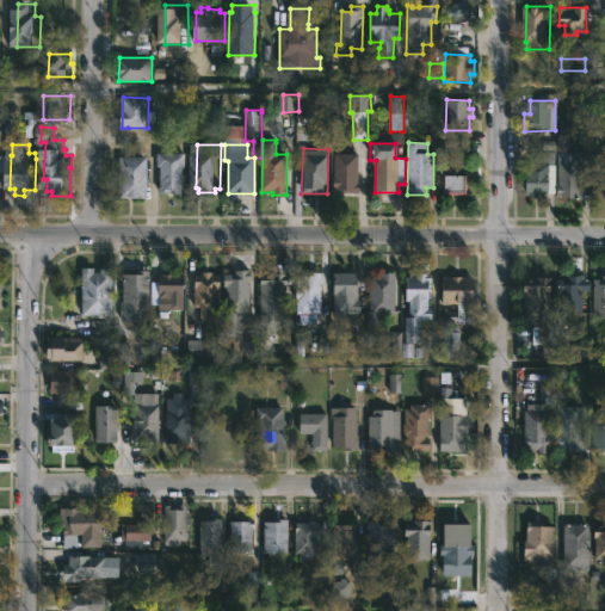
[(192,155),(192,168),(190,168),(190,195),(179,195),(179,191),(177,191),(177,196),(167,195),(167,166),(164,166),(165,154),(192,155)]
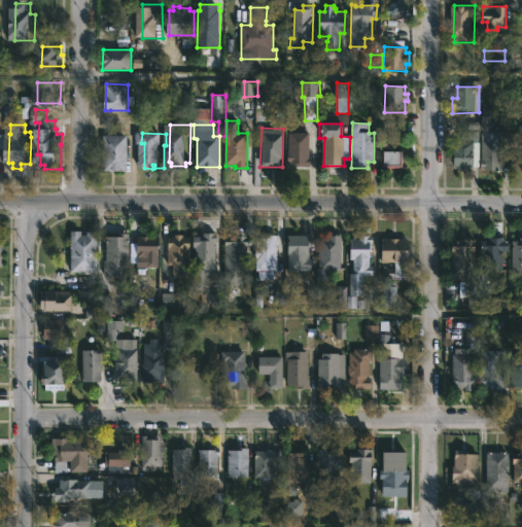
[(309,133),(309,157),(311,157),(311,166),(287,164),(288,133),(309,133)]
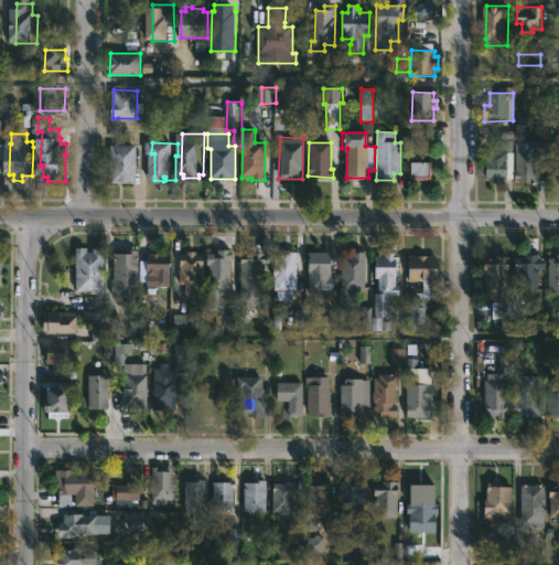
[(558,184),(551,183),(551,171),(549,171),(549,159),(551,159),(554,144),(558,144),(558,184)]
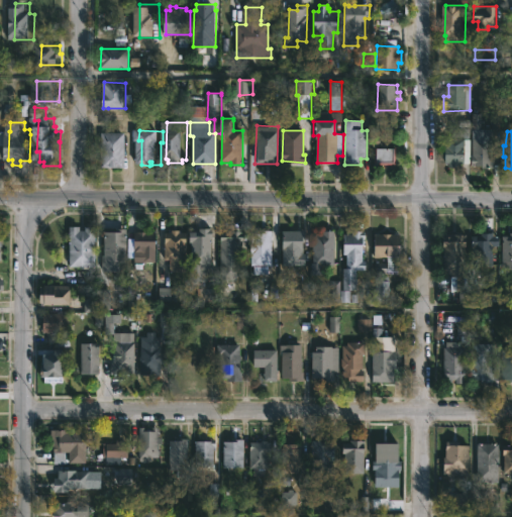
[(115,169),(107,169),(107,133),(130,133),(130,169),(115,169)]
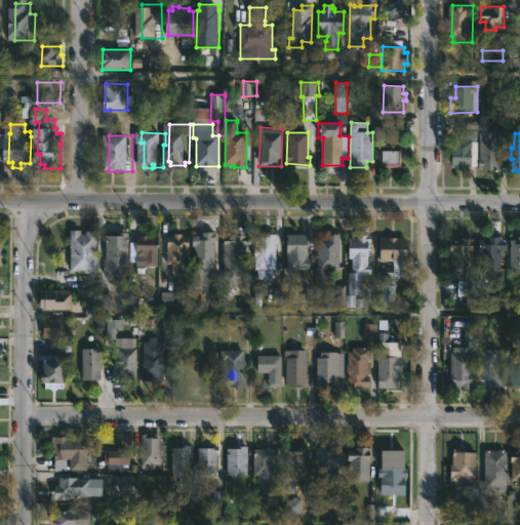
[(494,138),(494,140),(501,140),(501,162),(504,162),(504,171),(491,171),(491,169),(482,169),(482,166),(481,166),(481,139),(494,138)]
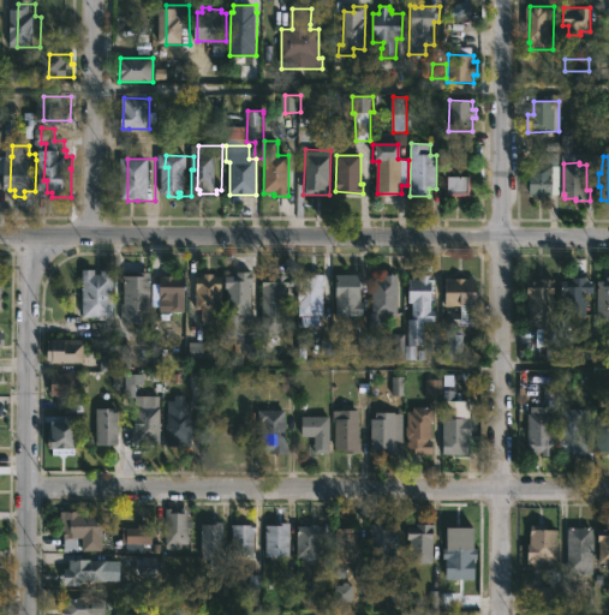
[(455,166),(455,169),(465,169),(465,174),(472,174),(472,196),(448,197),(448,166),(455,166)]
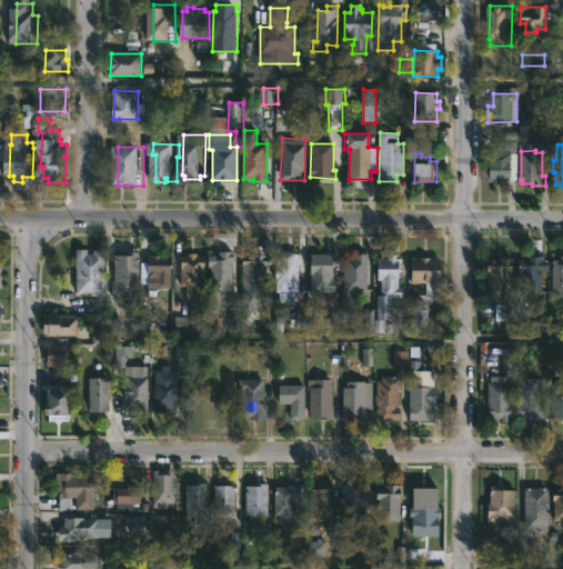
[(511,153),(511,180),(509,180),(508,186),(494,185),(494,179),(491,179),(491,153),(511,153)]
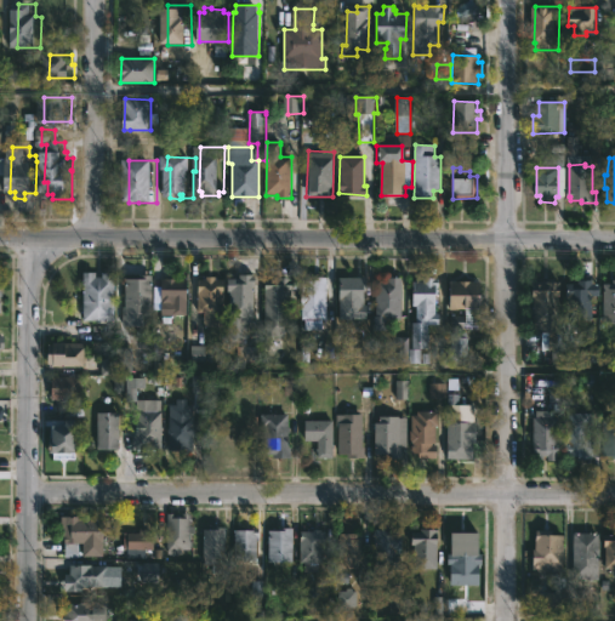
[(100,273),(100,278),(106,278),(106,273),(119,273),(118,319),(108,319),(108,323),(97,323),(97,318),(84,318),(84,278),(87,278),(87,273),(100,273)]
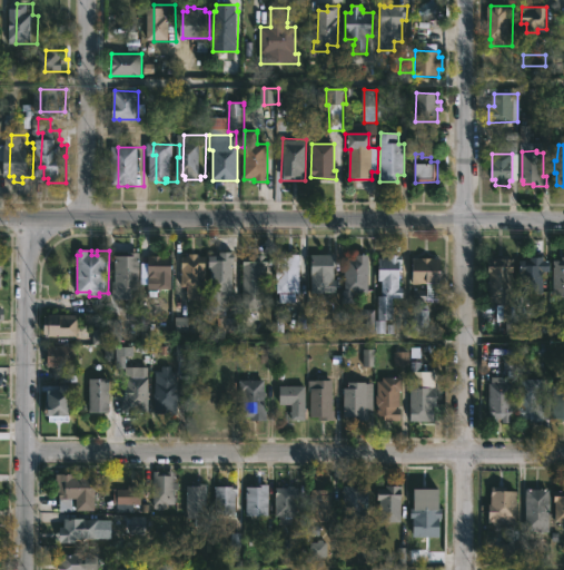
[(142,253),(142,296),(139,296),(139,298),(117,297),(118,282),(120,282),(121,256),(135,256),(135,253),(142,253)]
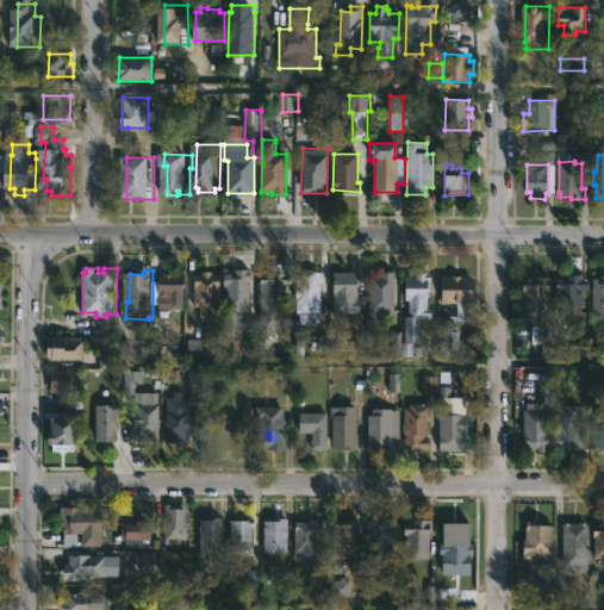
[(215,271),(215,273),(223,273),(223,288),(218,288),(218,319),(204,319),(204,306),(197,306),(197,273),(205,273),(205,271),(215,271)]
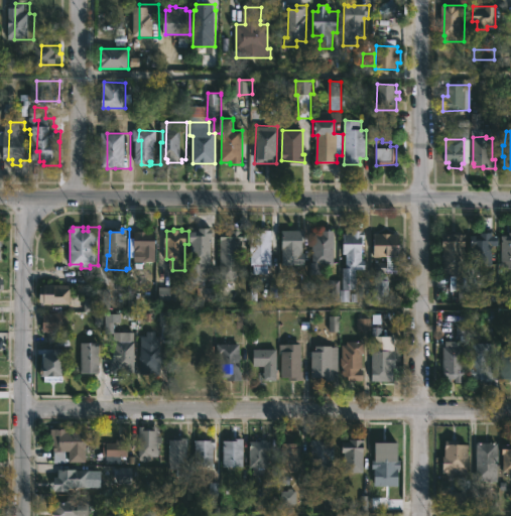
[(216,229),(216,231),(218,231),(218,239),(211,239),(211,265),(209,265),(208,280),(196,279),(197,266),(194,266),(194,232),(199,232),(199,229),(216,229)]
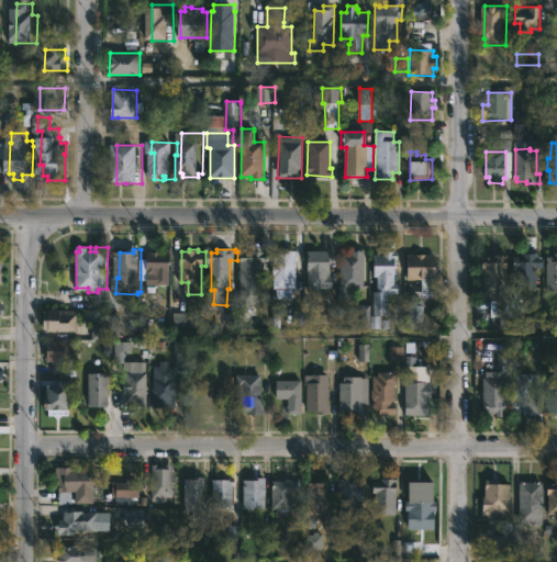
[(296,251),(296,289),(274,289),(274,276),(271,276),(271,263),(274,263),(274,255),(285,255),(285,251),(296,251)]
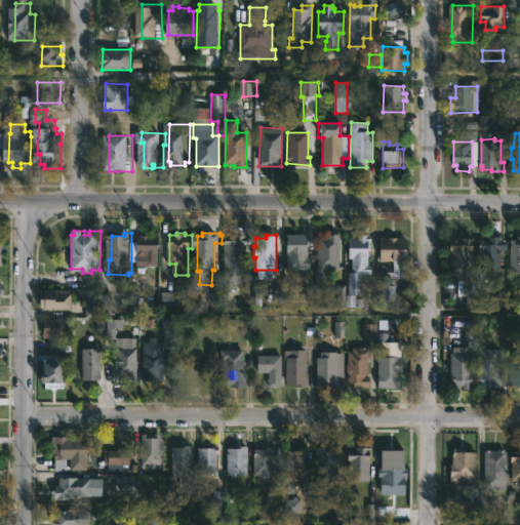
[(307,247),(307,258),(310,258),(310,271),(287,271),(287,255),(285,255),(285,241),(288,241),(288,235),(311,235),(311,247),(307,247)]
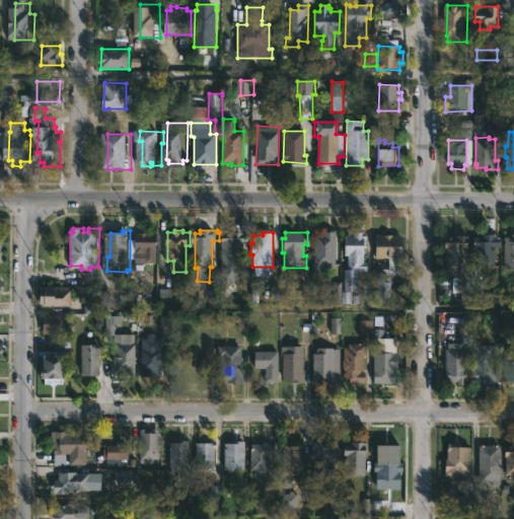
[(336,232),(336,267),(322,267),(322,277),(312,277),(314,234),(324,234),(324,232),(336,232)]
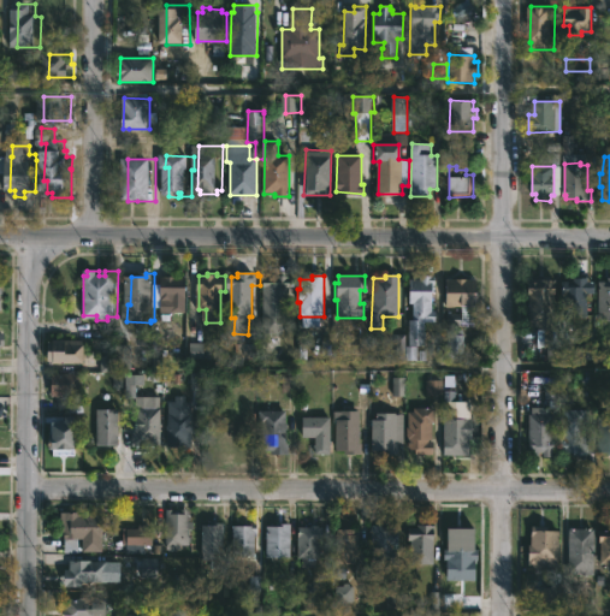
[(433,286),(432,312),(436,312),(436,323),(430,323),(430,327),(427,327),(427,332),(430,332),(430,336),(427,336),(427,344),(409,347),(409,320),(416,320),(416,319),(414,319),(414,304),(409,304),(410,279),(420,279),(420,276),(436,277),(434,286),(433,286)]
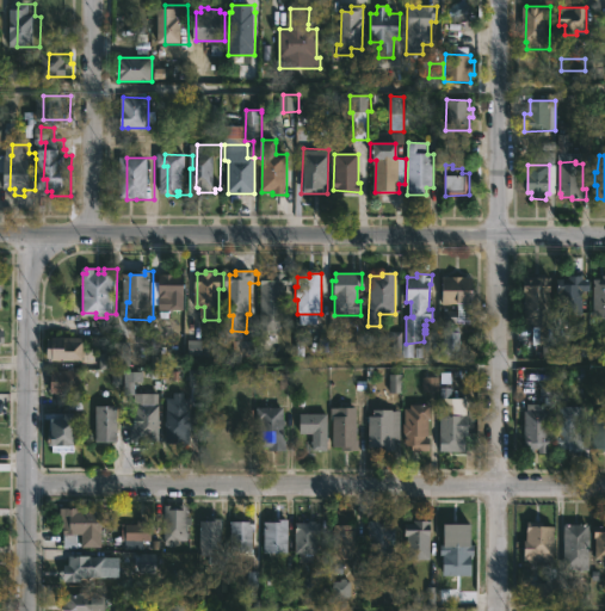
[(166,275),(191,275),(191,309),(174,309),(174,290),(161,290),(161,275),(166,275)]
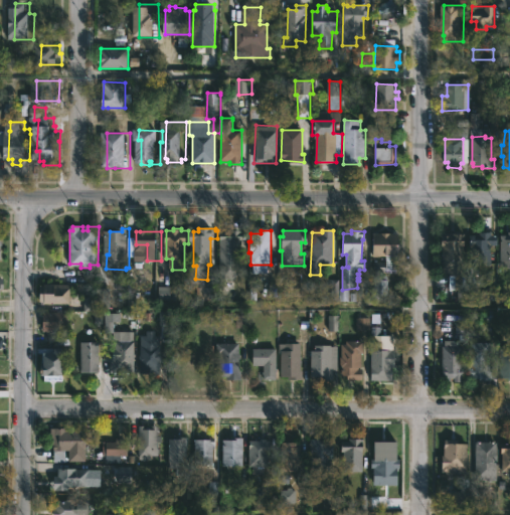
[(491,232),(491,235),(498,236),(498,246),(493,245),(491,266),(471,266),(471,260),(469,260),(469,252),(471,252),(471,247),(470,247),(470,235),(479,235),(479,232),(491,232)]
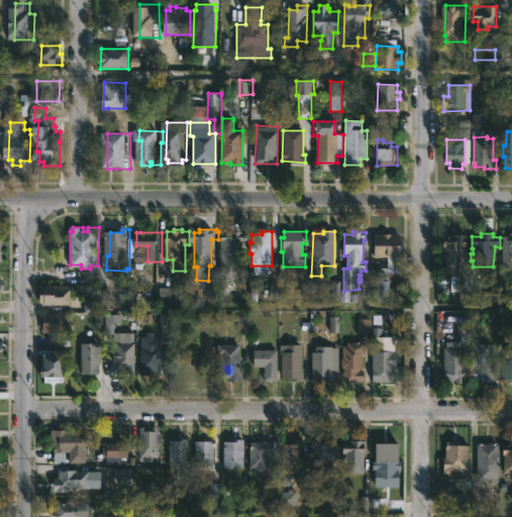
[(511,270),(502,270),(503,236),(510,236),(511,233),(511,270)]
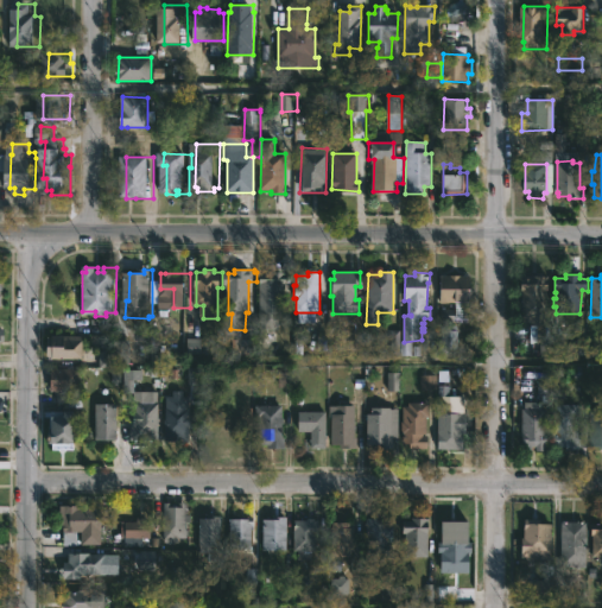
[(285,277),(284,314),(278,314),(278,328),(263,328),(263,311),(258,311),(258,277),(285,277)]
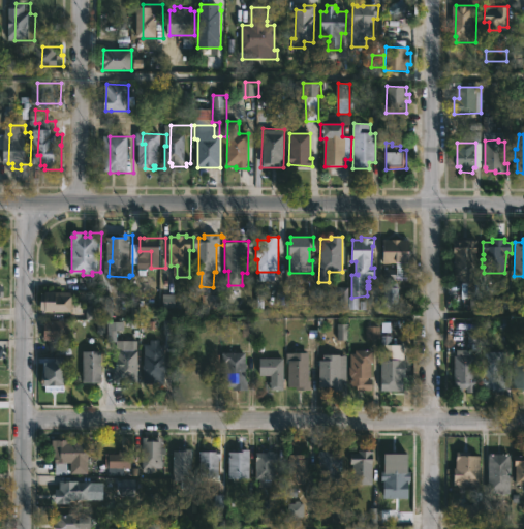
[(383,265),(383,241),(408,241),(408,265),(383,265)]
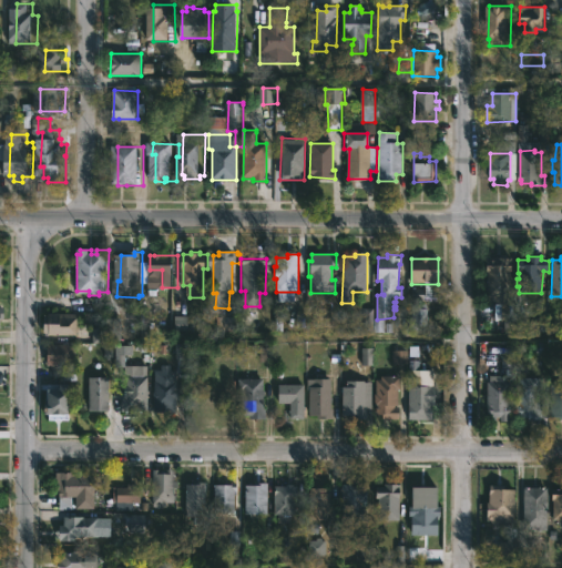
[(510,271),(510,297),(489,297),(489,272),(487,272),(486,262),(490,262),(490,259),(514,259),(514,261),(511,261),(511,271),(510,271)]
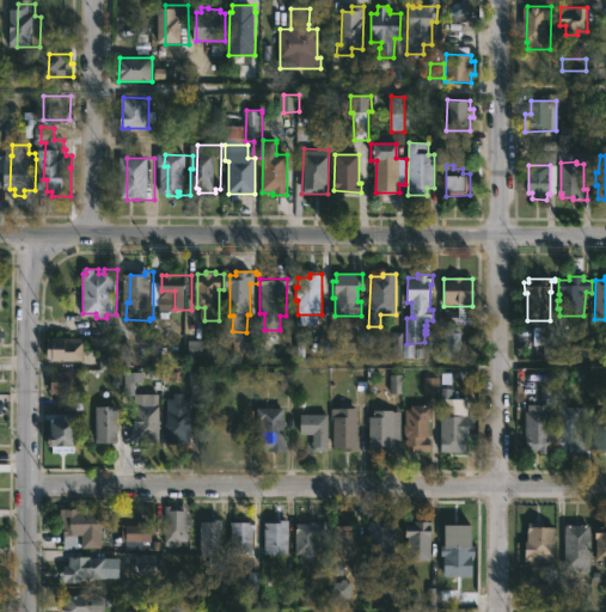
[(0,329),(13,330),(13,343),(1,343),(0,352),(0,329)]
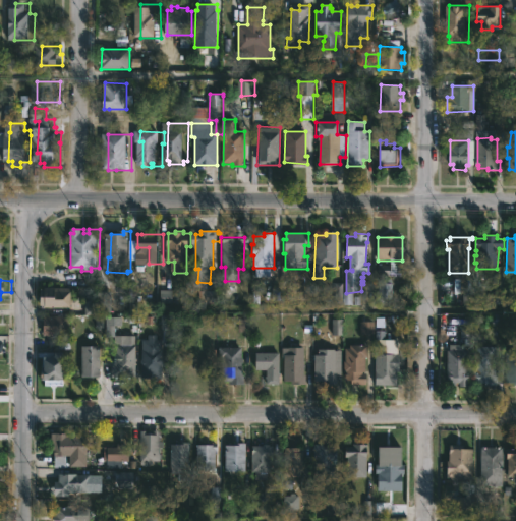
[(394,283),(381,283),(381,304),(395,304),(394,283)]
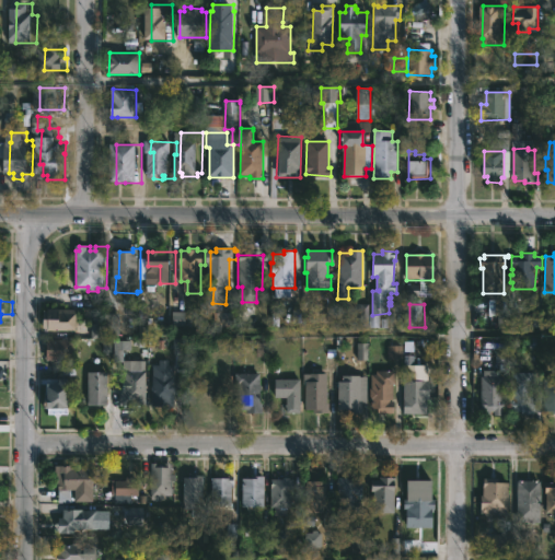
[(151,326),(152,306),(142,306),(142,326),(151,326)]
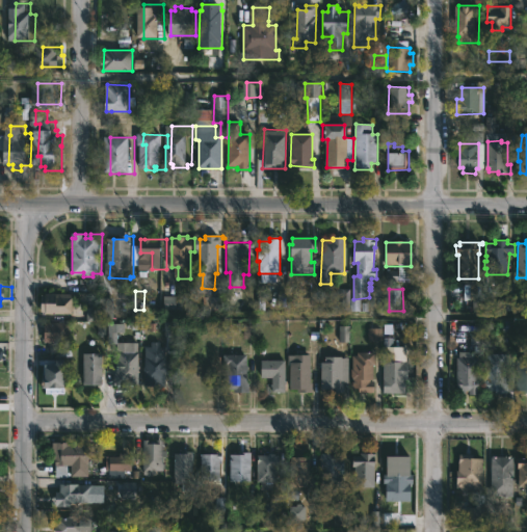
[(76,293),(76,313),(50,313),(50,311),(45,311),(46,295),(49,295),(49,292),(76,293)]
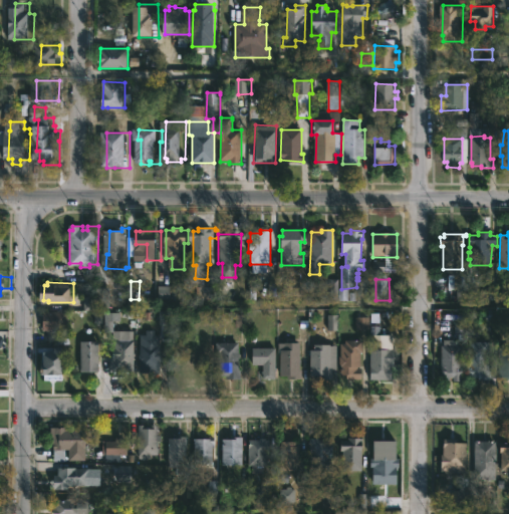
[(173,299),(173,286),(163,286),(162,298),(173,299)]
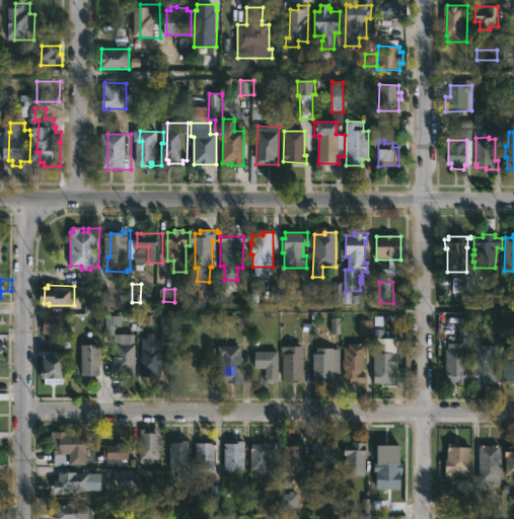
[(221,290),(204,290),(204,302),(221,302),(221,290)]
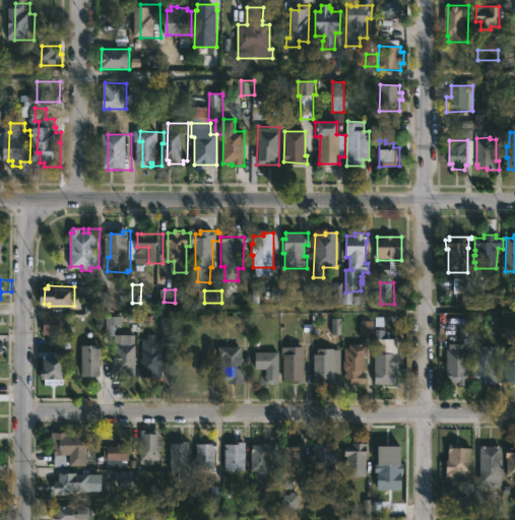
[(88,313),(115,313),(115,291),(101,291),(101,300),(88,300),(88,313)]
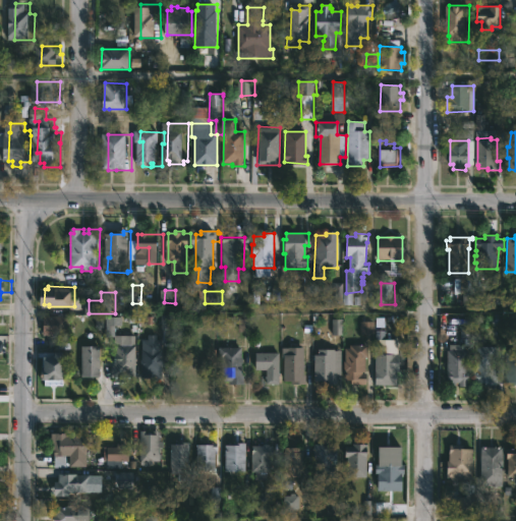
[(69,314),(68,335),(44,334),(44,314),(69,314)]
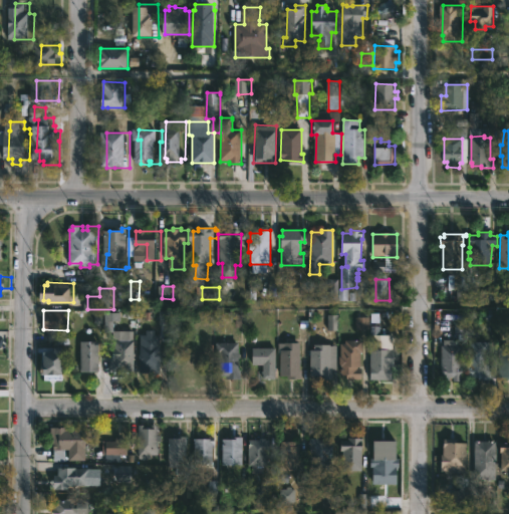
[(247,315),(239,315),(240,328),(247,327),(247,315)]
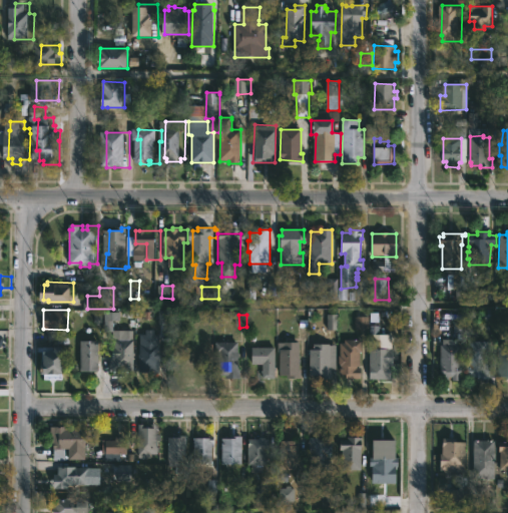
[(341,331),(341,315),(331,315),(331,331),(341,331)]
